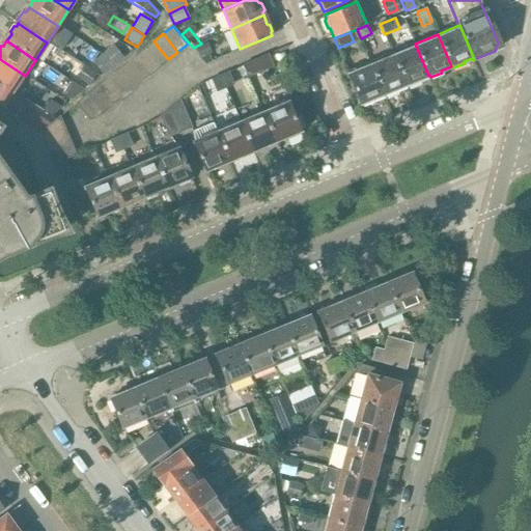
[(143,49),(158,67),(168,59),(154,42),(143,49)]
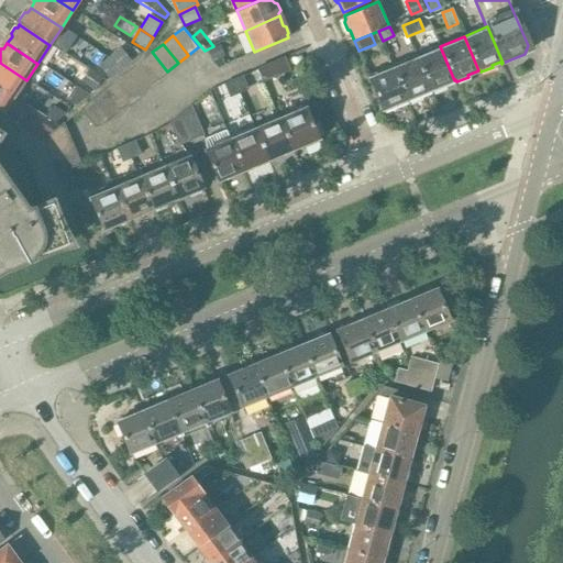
[(219,45),(207,50),(212,62),(224,57),(219,45)]
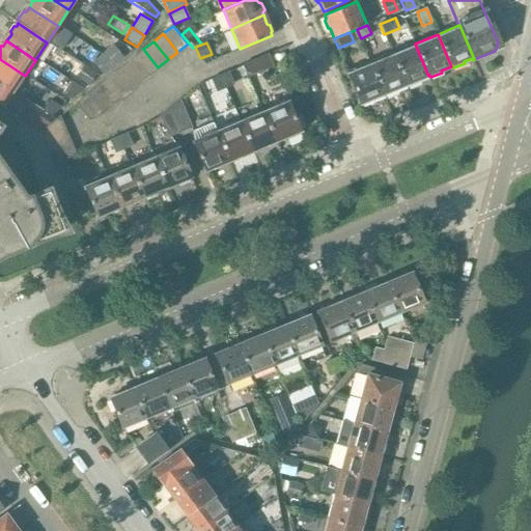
[(415,44),(392,52),(406,85),(408,84),(409,86),(420,82),(419,80),(428,76),(415,44)]
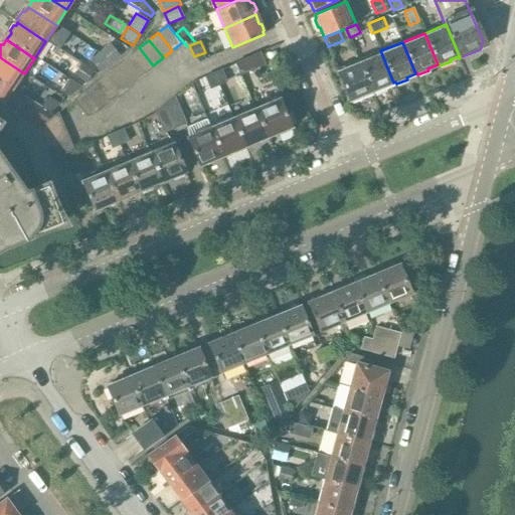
[(120,56),(110,43),(99,52),(113,62),(120,56)]
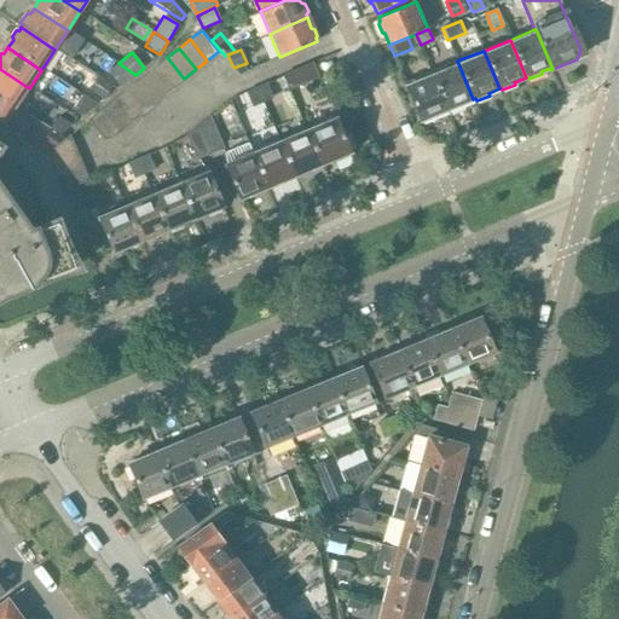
[(156,67),(173,88),(184,79),(167,57),(156,67)]
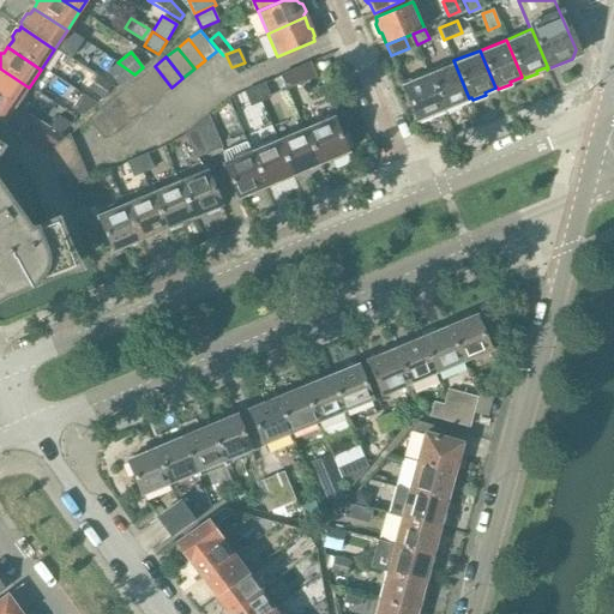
[(453,60),(428,71),(443,109),(445,108),(446,110),(459,104),(459,102),(469,98),(453,60)]
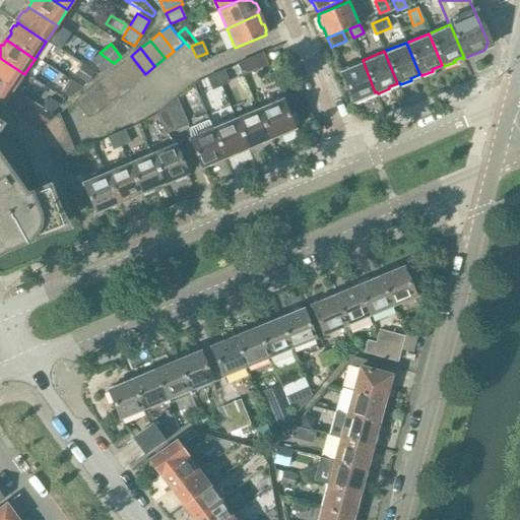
[(90,61),(101,73),(114,63),(100,53),(90,61)]
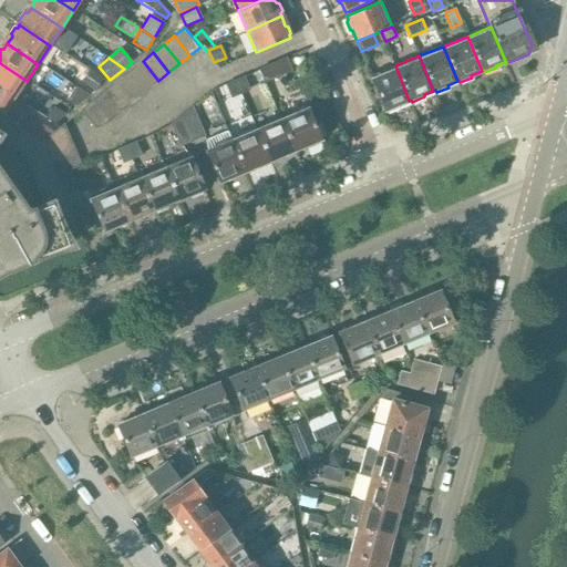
[(288,58),(259,70),(266,84),(294,72),(288,58)]
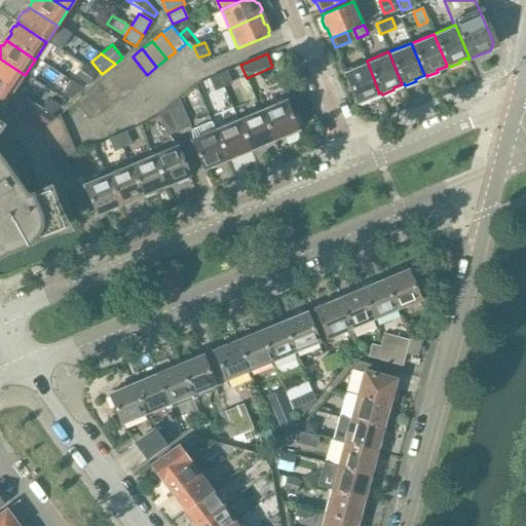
[(123,65),(137,82),(147,75),(133,57),(123,65)]
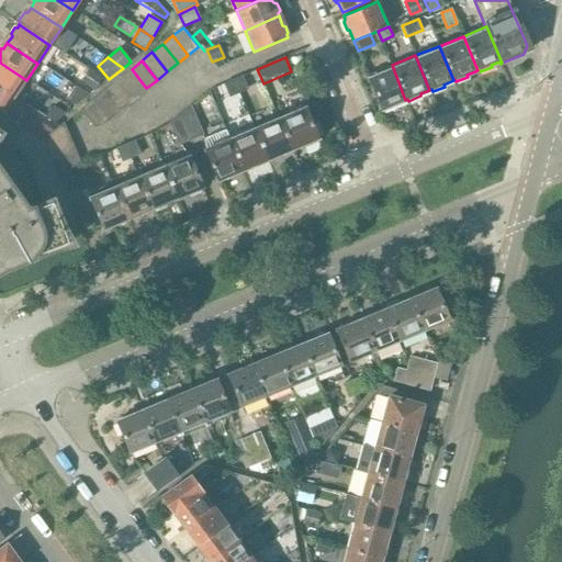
[(0,88),(15,99),(26,80),(0,63),(0,88)]
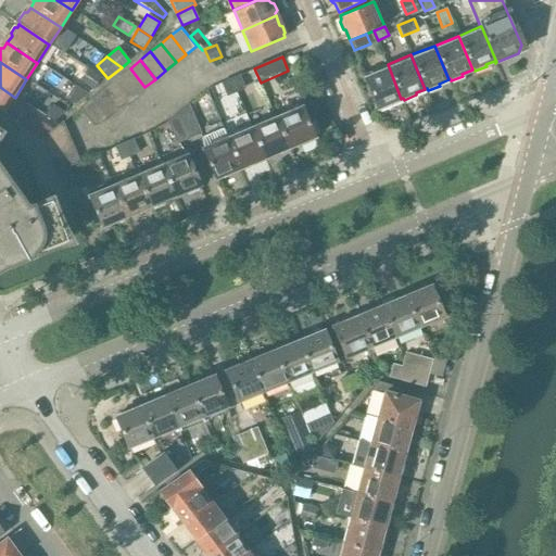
[(401,99),(388,64),(363,75),(377,109),(379,108),(379,109),(380,109),(380,110),(393,104),(392,102),(401,99)]
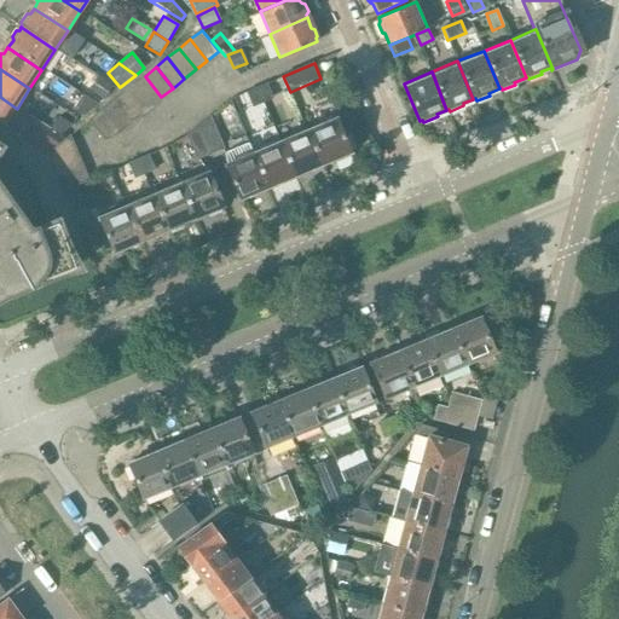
[(133,85),(150,106),(161,97),(145,76),(133,85)]
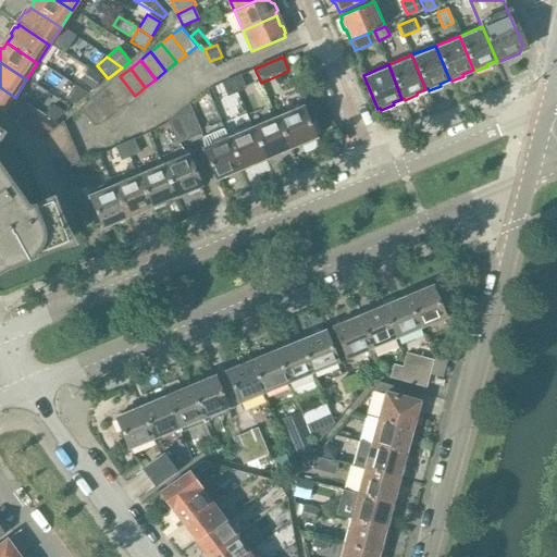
[(101,77),(88,70),(81,83),(93,90),(101,77)]
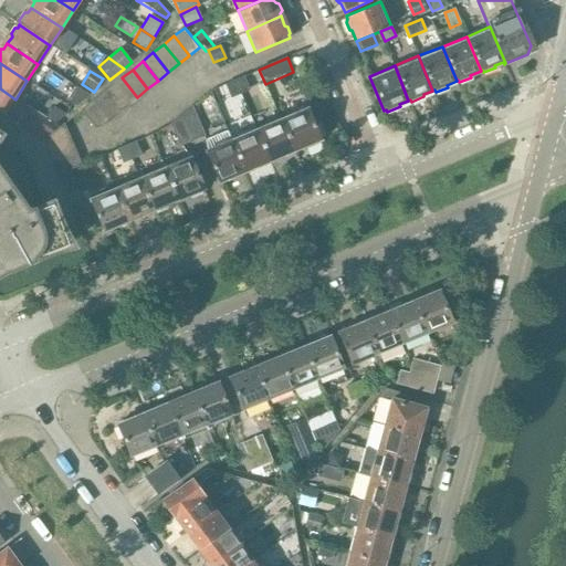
[(249,91),(242,76),(233,81),(240,94),(249,91)]
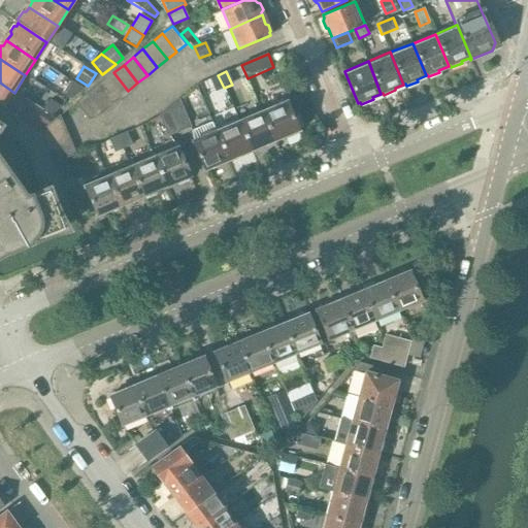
[(104,80),(118,98),(128,91),(113,72),(104,80)]
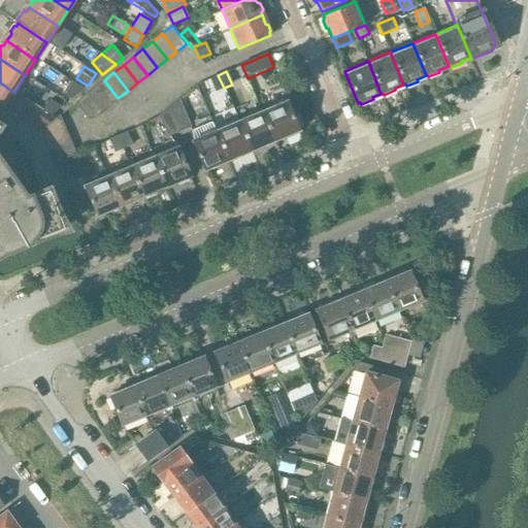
[(208,78),(215,92),(224,88),(218,75),(208,78)]
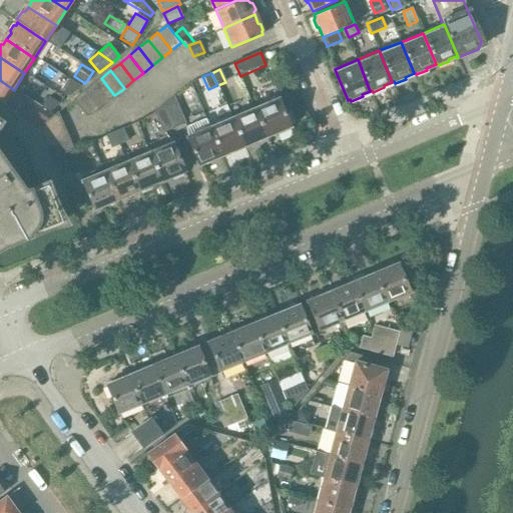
[(114,95),(101,78),(91,86),(105,103),(114,95)]
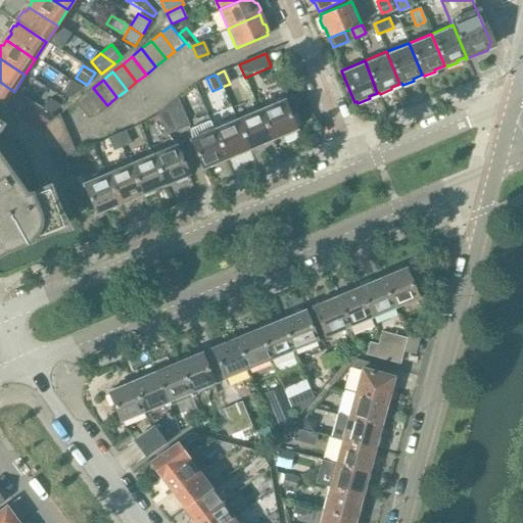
[(82,90),(68,81),(60,94),(69,100),(82,90)]
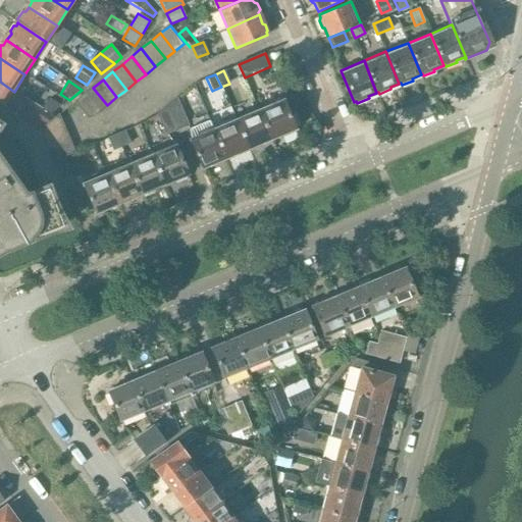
[(0,105),(3,107),(14,92),(0,82),(0,105)]
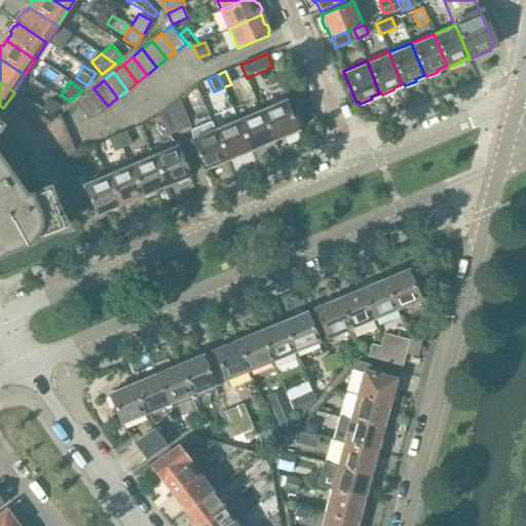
[(84,96),(98,113),(99,113),(108,106),(94,88),(84,96)]
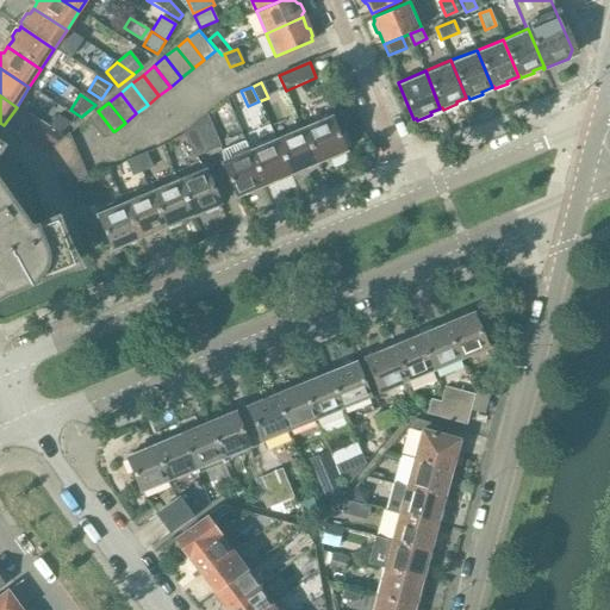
[(206,114),(206,113),(194,123),(207,153),(221,148),(211,124),(217,122),(213,110),(206,114)]
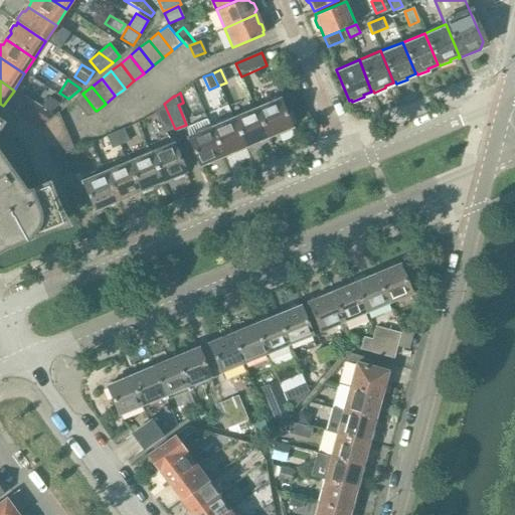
[(96,111),(82,94),(72,102),(86,116),(96,111)]
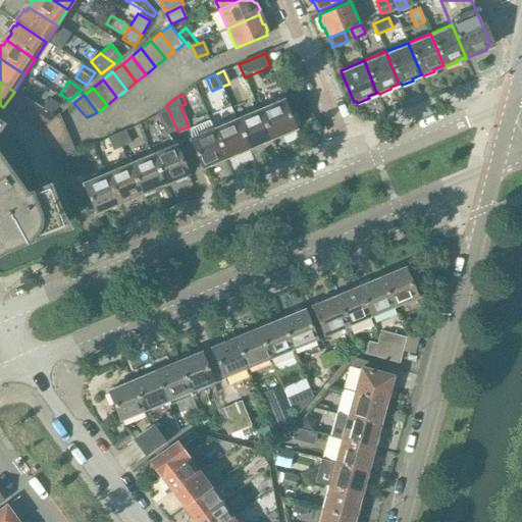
[(50,98),(42,109),(50,114),(61,106),(50,98)]
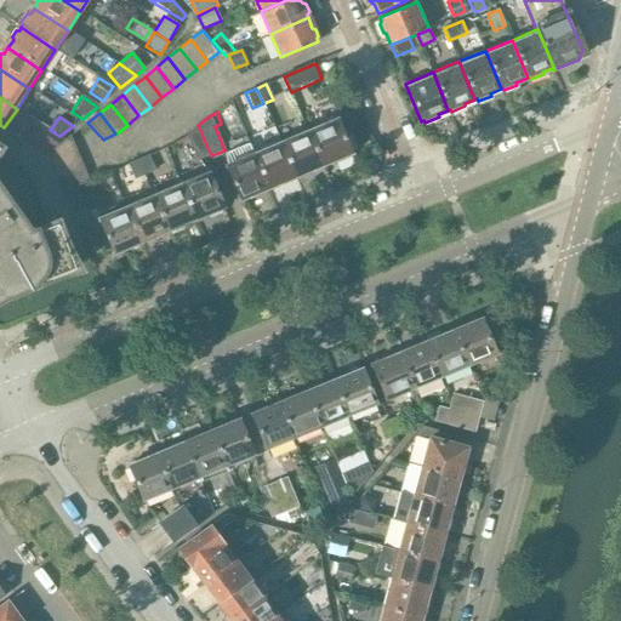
[(308,132),(322,166),(336,160),(337,161),(349,157),(349,154),(351,154),(349,151),(354,148),(351,138),(345,140),(336,120),(308,132)]
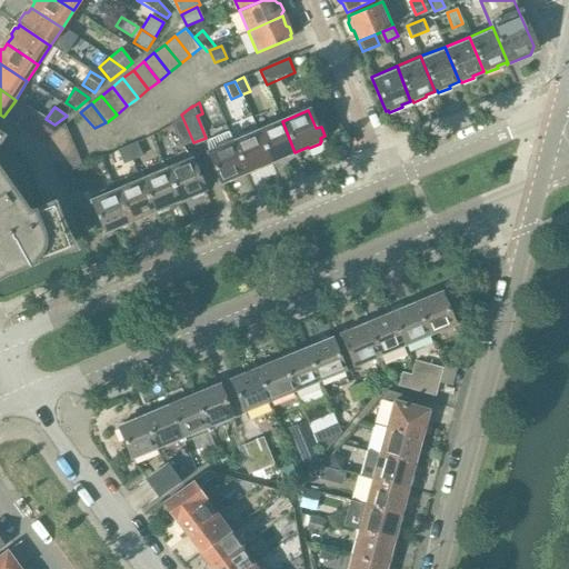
[(0,273),(69,247),(69,245),(80,240),(65,200),(67,200),(57,177),(52,167),(48,156),(42,142),(30,135),(3,117),(0,115),(0,273)]
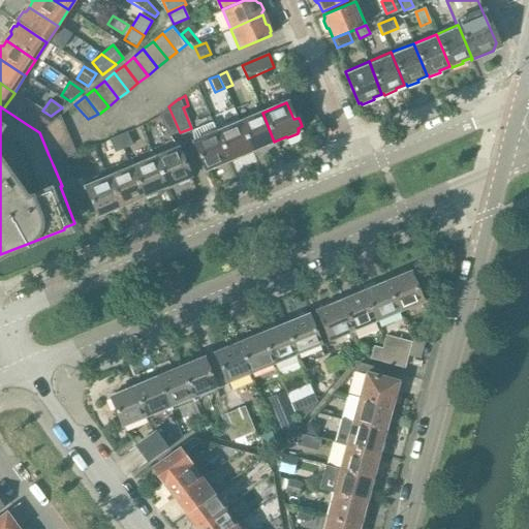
[(158,115),(167,137),(180,132),(168,106),(158,115)]
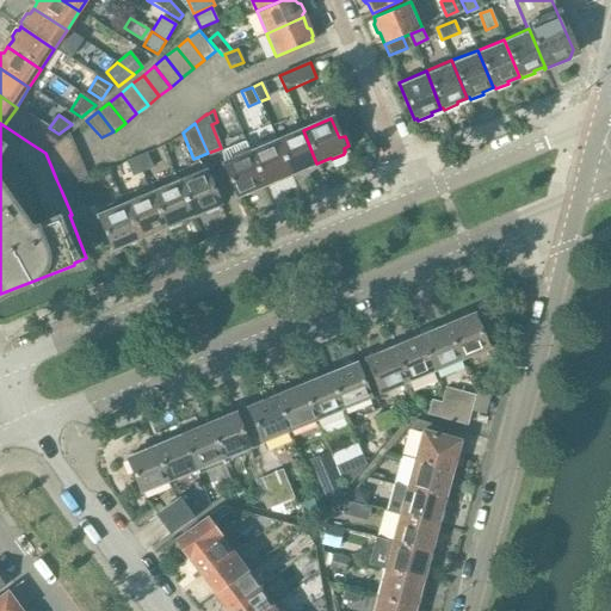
[(303,130),(276,141),(290,174),(291,174),(303,170),(303,168),(316,164),(303,130)]
